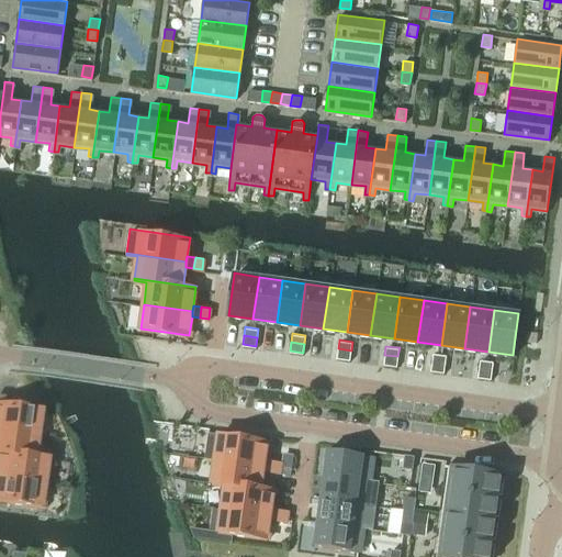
[(349,358),(351,351),(338,348),(336,357),(350,359),(349,358)]
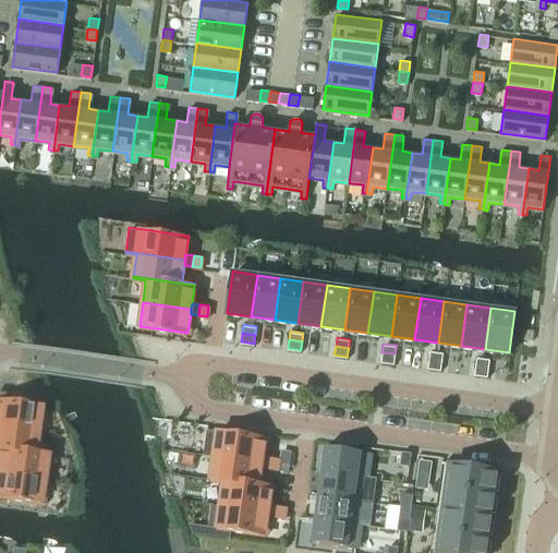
[(443,351),(429,350),(428,359),(441,360),(443,351)]
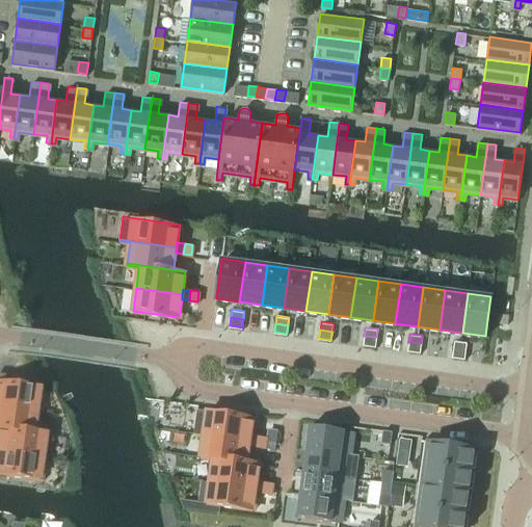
[(375,345),(376,337),(364,336),(363,344),(375,345)]
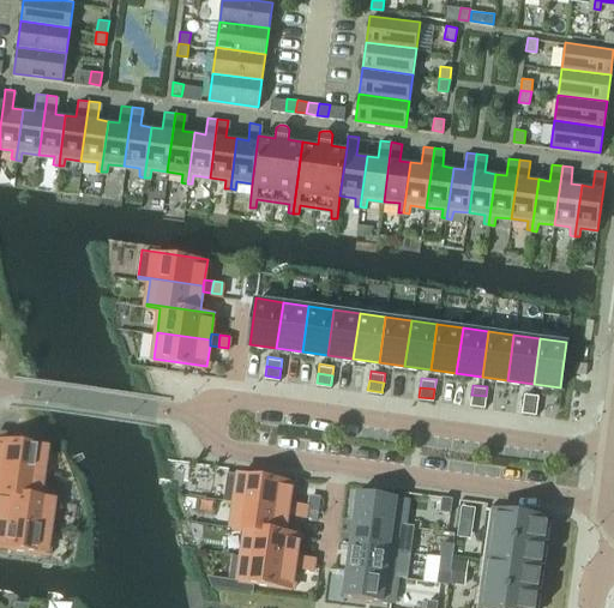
[(523,399),(523,402),(537,403),(539,393),(524,391),(523,399)]
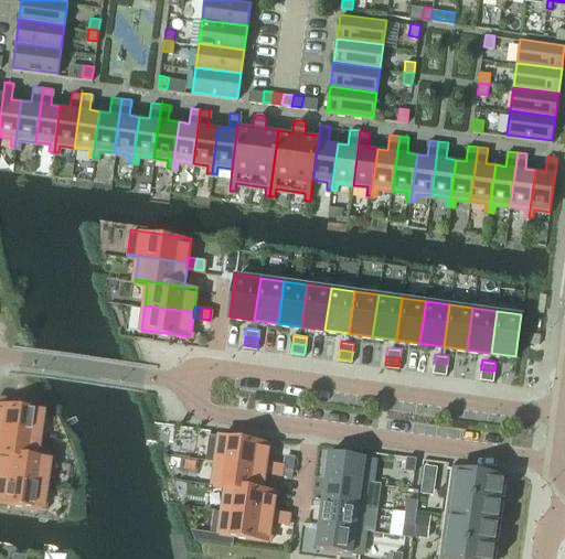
[(434,363),(433,372),(446,373),(447,364),(434,363)]
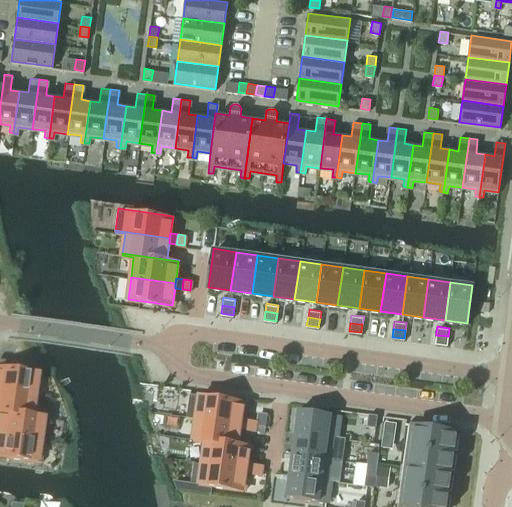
[(435,343),(447,344),(448,336),(436,335),(435,343)]
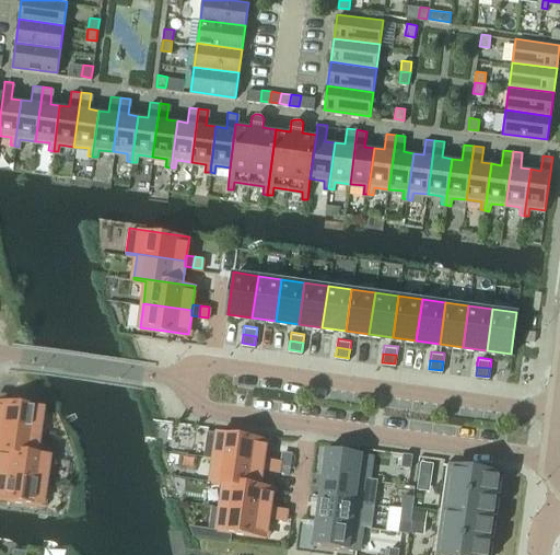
[(0,425),(36,430),(39,405),(0,400),(0,425)]
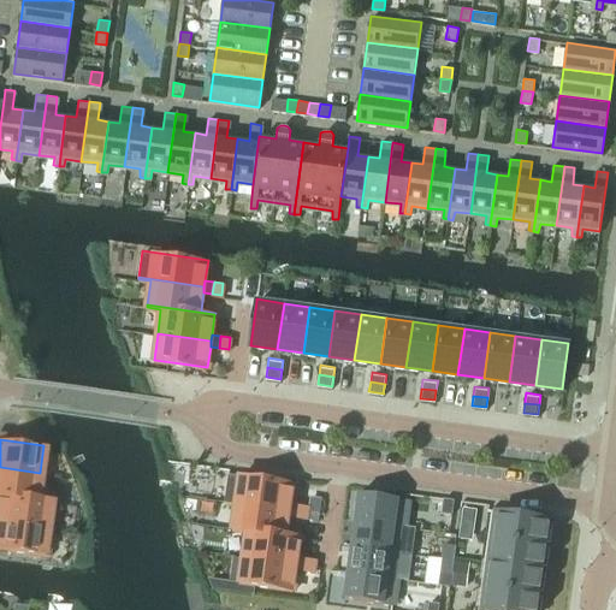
[(0,493),(51,501),(51,498),(36,497),(40,473),(0,467),(0,493)]
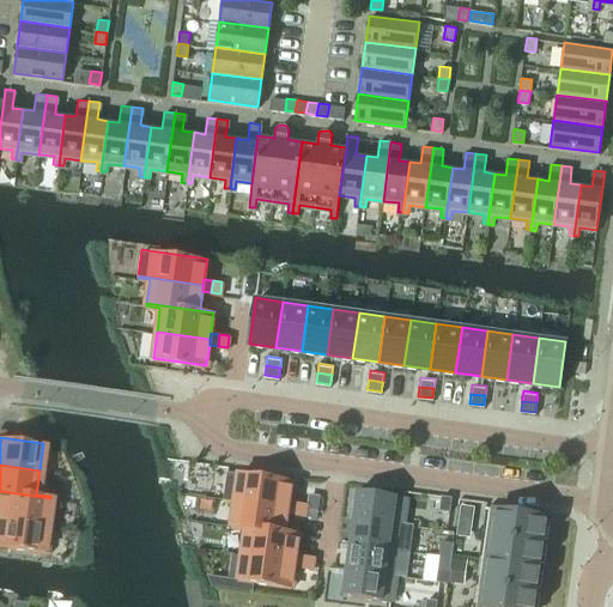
[(223,496),(289,505),(289,499),(292,478),(228,469),(223,496)]
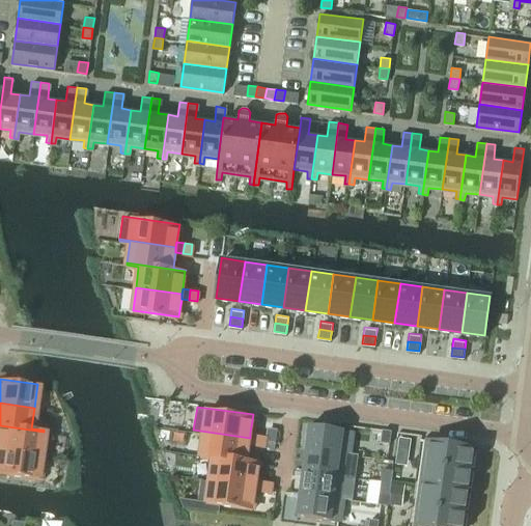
[(306,446),(358,453),(358,452),(347,451),(351,430),(342,427),(309,423),(306,446)]
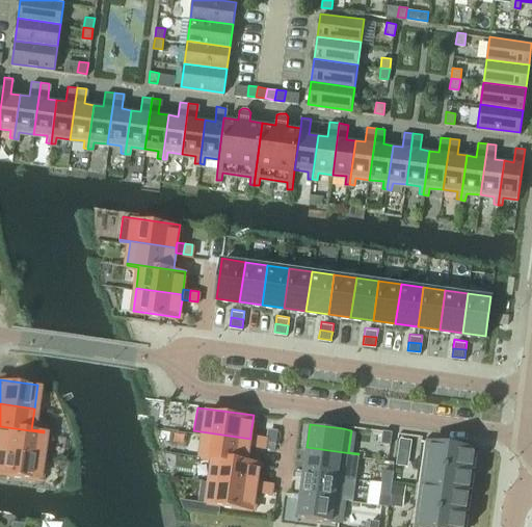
[(0,426),(0,449),(46,455),(46,454),(41,453),(44,432),(0,426)]
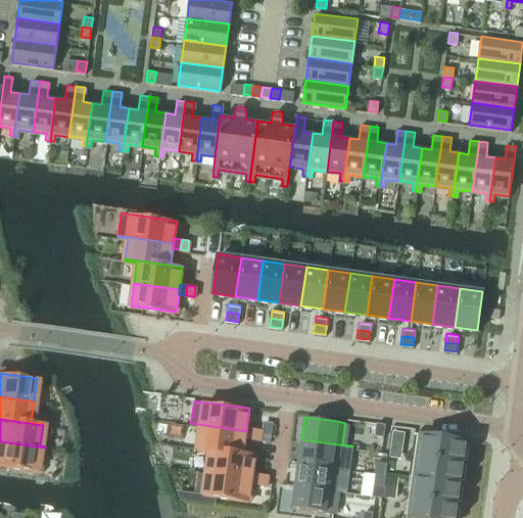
[(385,422),(376,421),(375,433),(383,434),(385,422)]
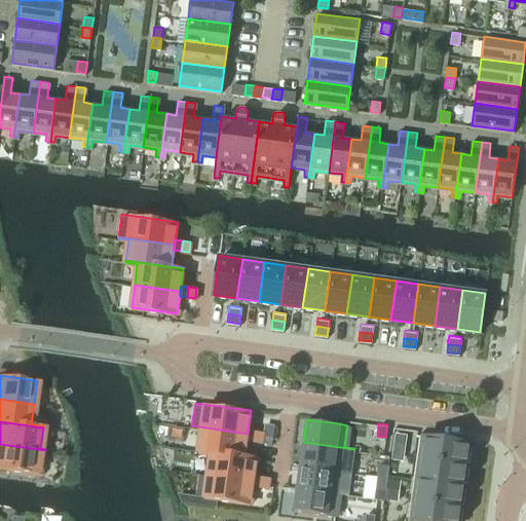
[(198,449),(256,457),(257,455),(245,454),(247,439),(248,434),(191,425),(191,426),(201,429),(198,449)]
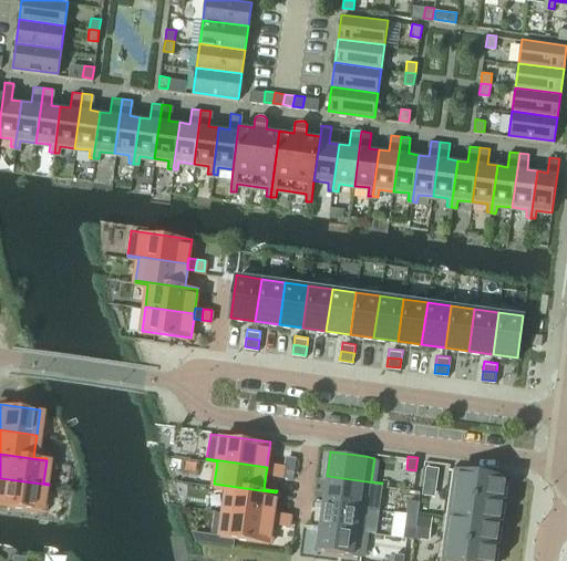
[(276,463),(267,461),(267,467),(266,473),(274,474),(276,463)]
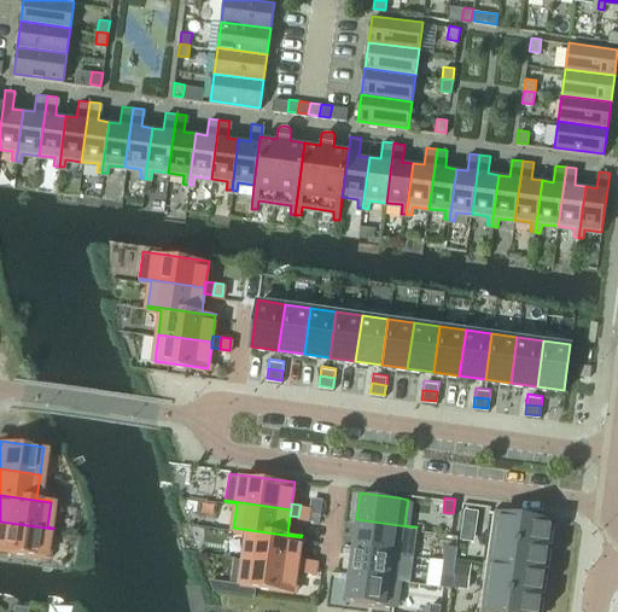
[(301,505),(298,517),(308,518),(309,506),(301,505)]
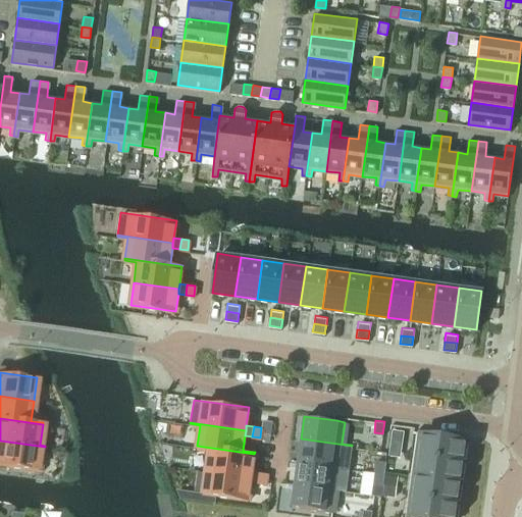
[(390,440),(402,442),(403,428),(392,427),(390,440)]
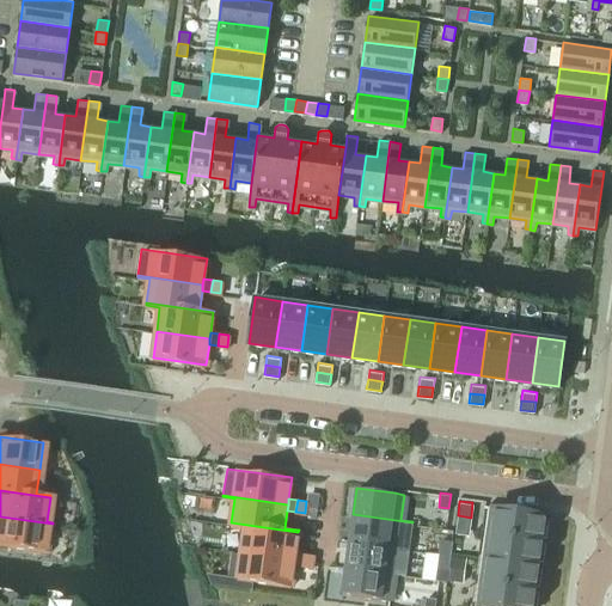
[(543,543),(539,543),(540,536),(544,536),(546,519),(543,519),(544,513),(484,505),(484,507),(493,508),(479,604),(471,603),(470,605),(533,605),(536,592),(533,591),(534,585),(534,583),(537,585),(539,567),(537,567),(537,559),(540,559),(543,543)]
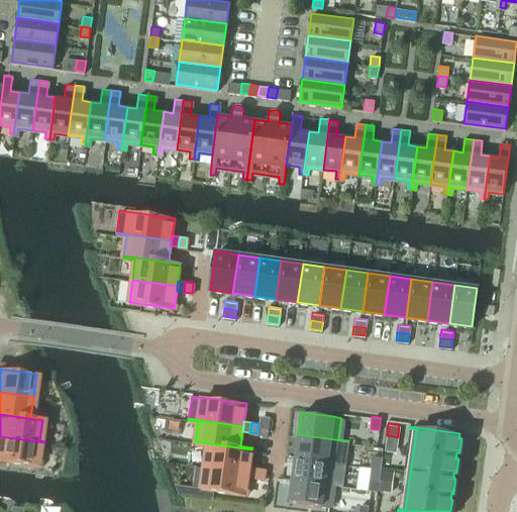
[(295,456),(344,464),(348,441),(298,434),(295,456)]
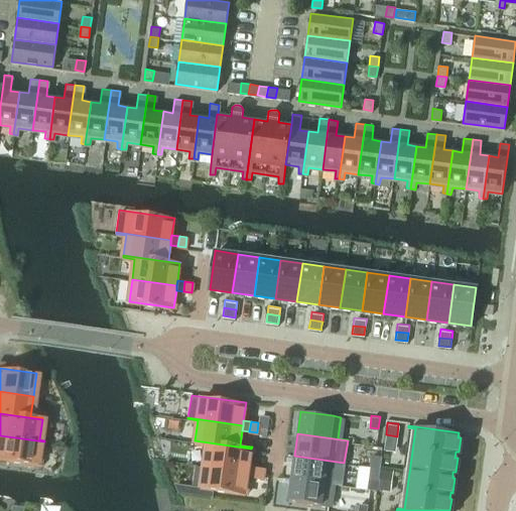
[(0,459),(40,465),(44,441),(0,435),(0,459)]
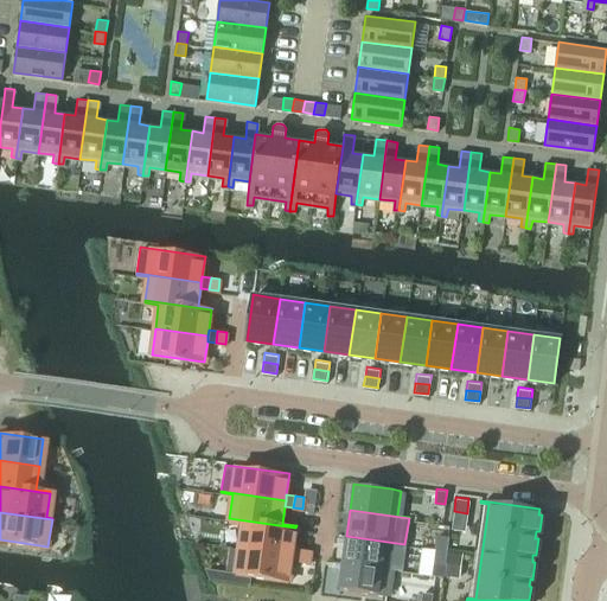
[(295,528),(229,518),(229,520),(243,522),(240,545),(292,552),(293,547),(295,528)]
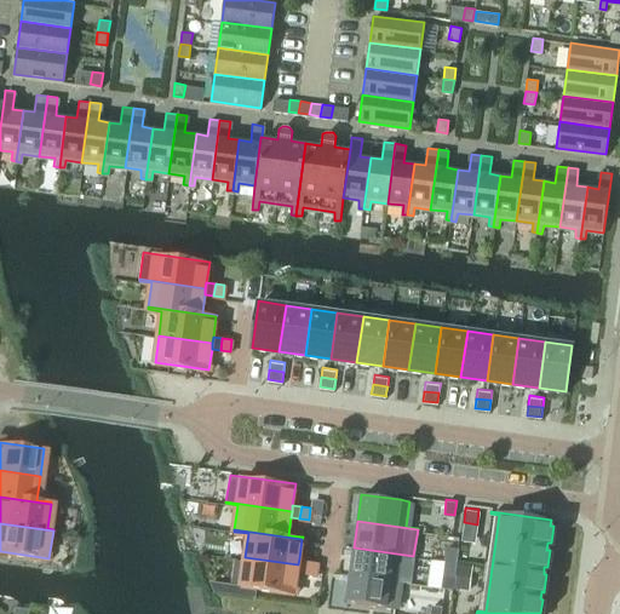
[(458,546),(447,545),(446,560),(455,561),(458,546)]
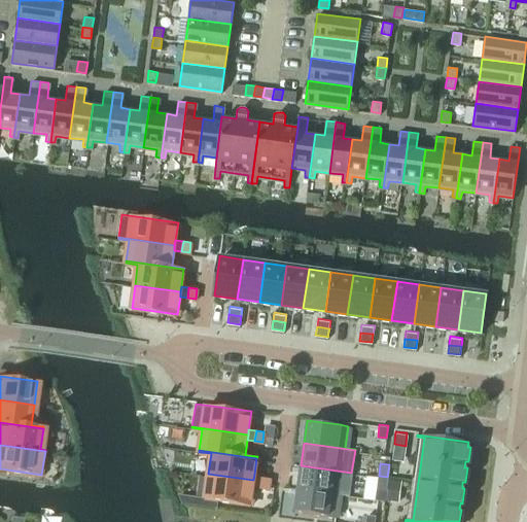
[(351,473),(301,465),(297,487),(339,493),(342,472),(351,474),(351,473)]
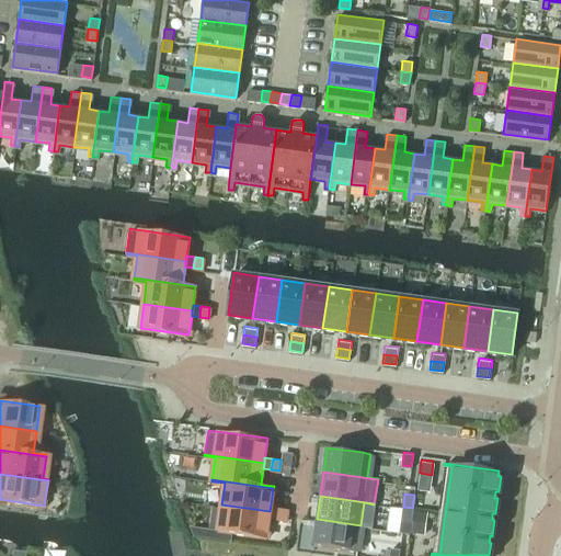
[(270,518),(270,512),(221,505),(218,530),(266,536),(270,518)]
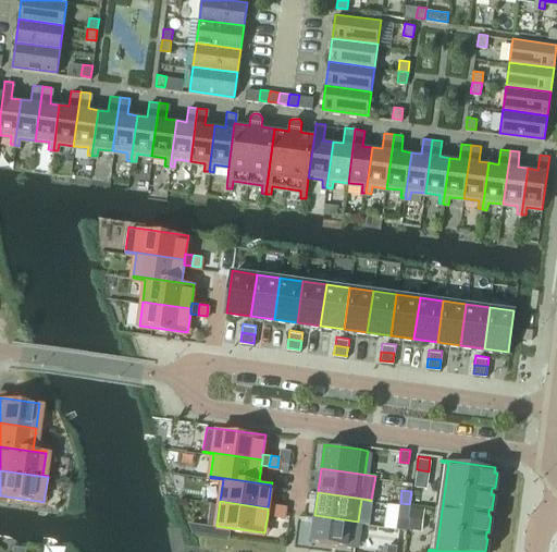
[(268,514),(275,515),(277,504),(269,502),(268,508),(268,514)]
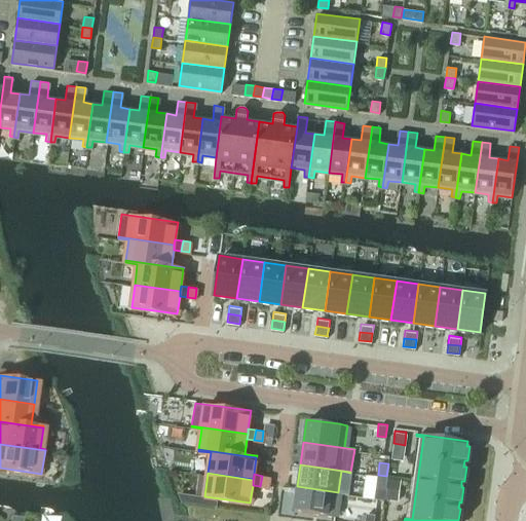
[(386,476),(378,475),(376,487),(385,489),(386,476)]
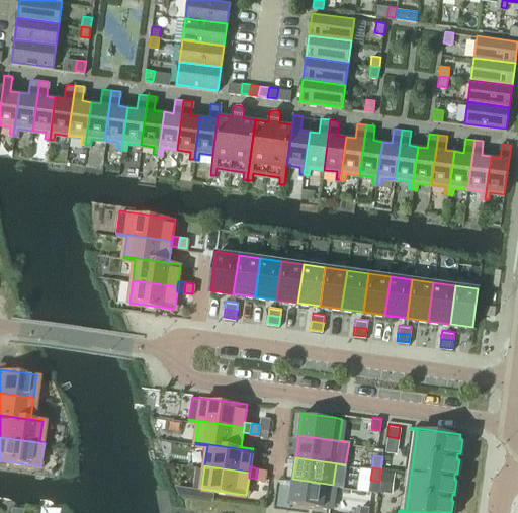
[(265,469),(258,468),(256,479),(264,480),(265,469)]
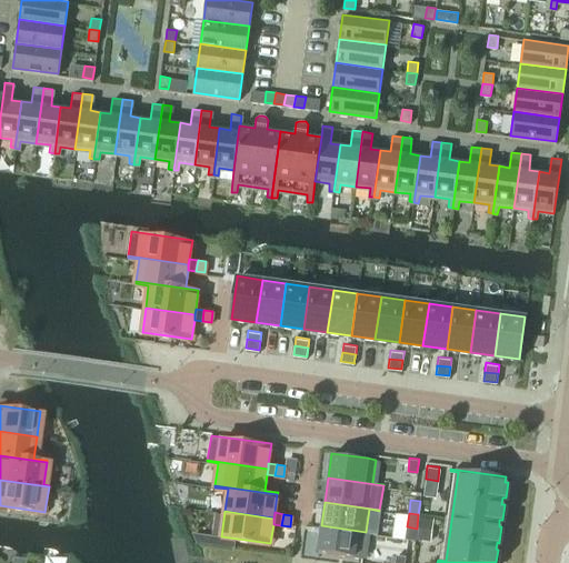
[(420,516),(418,538),(429,540),(432,519),(420,516)]
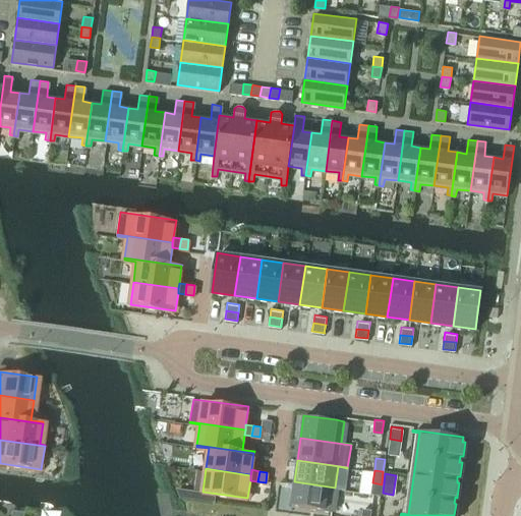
[(324,509),(332,510),(335,488),(294,481),(291,505),(324,509)]
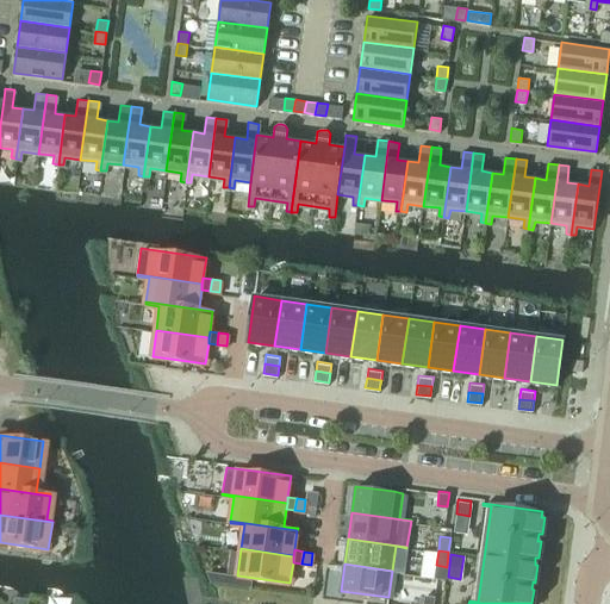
[(434,603),(435,596),(424,593),(423,603),(434,603)]
